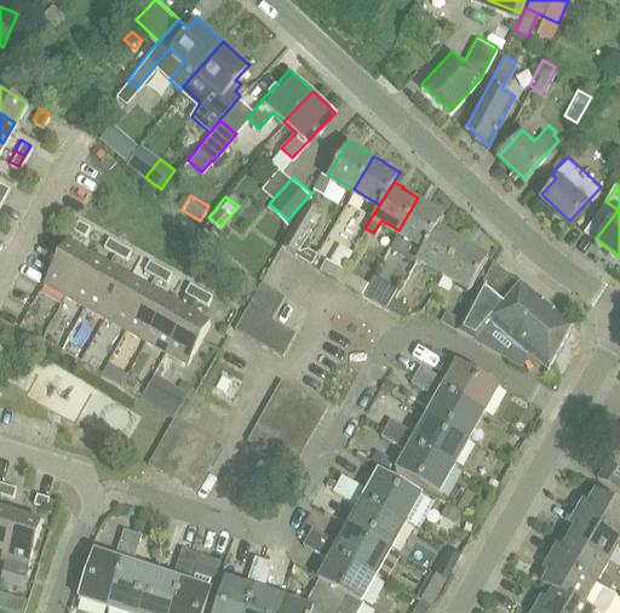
[(424,246),(437,225),(438,223),(445,213),(418,198),(399,230),(424,246)]
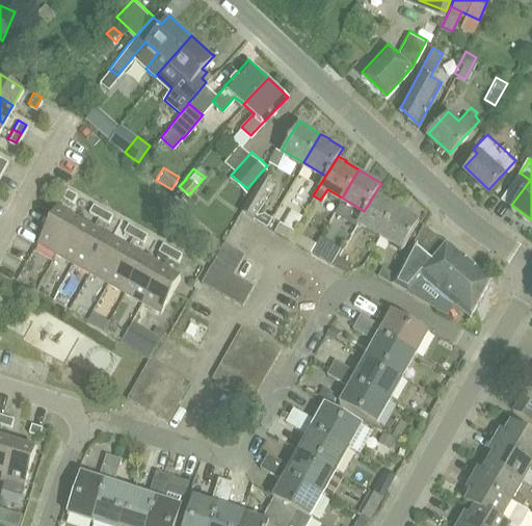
[(271,216),(254,207),(269,181),(262,177),(242,210),(266,225),(271,216)]
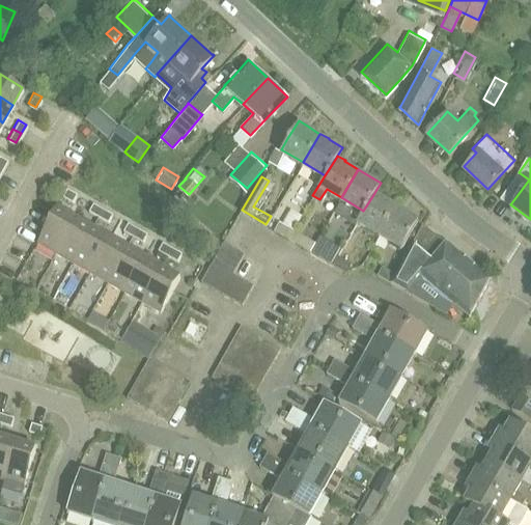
[(76,192),(67,187),(62,195),(72,200),(76,192)]
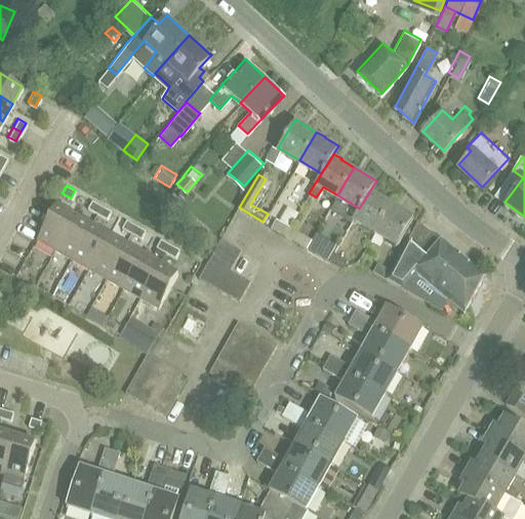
[(353,217),(374,230),(392,202),(378,194),(378,193),(377,193),(371,189),(370,191),(359,208),(353,217)]
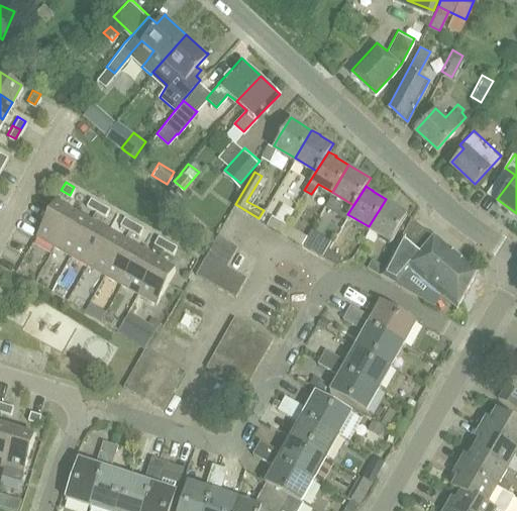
[(86,204),(95,209),(99,201),(90,196),(86,204)]
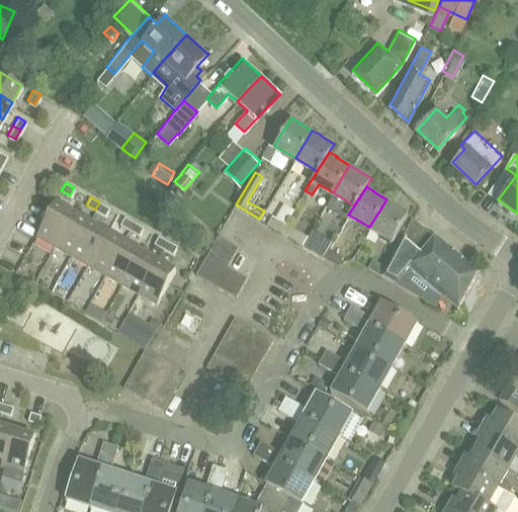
[(395,203),(394,202),(386,198),(386,199),(369,227),(392,241),(393,239),(399,242),(412,217),(408,215),(409,212),(395,203)]
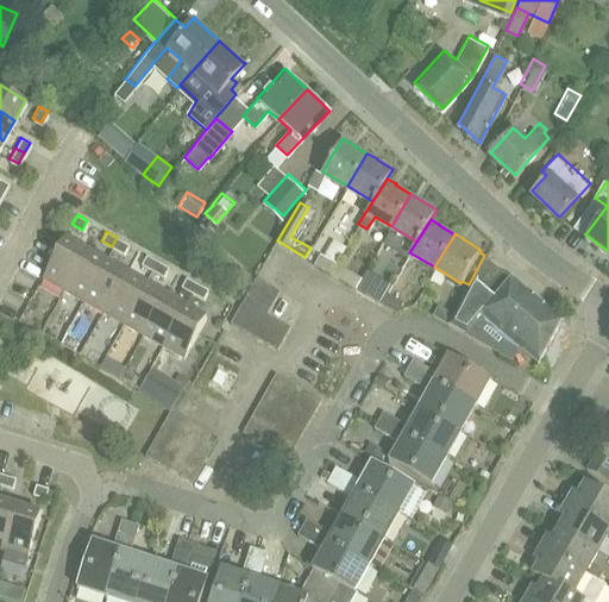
[(127,243),(117,237),(112,246),(121,252),(127,243)]
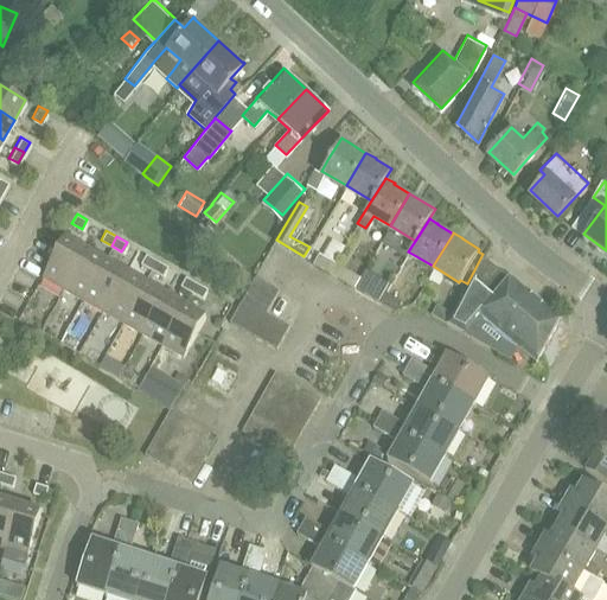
[(62,288),(84,248),(65,237),(43,276),(62,288)]
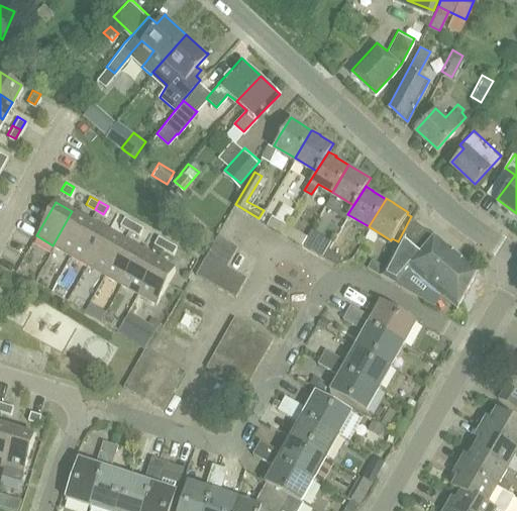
[(267,222),(281,230),(285,223),(293,208),(283,202),(274,216),(272,215),(267,222)]
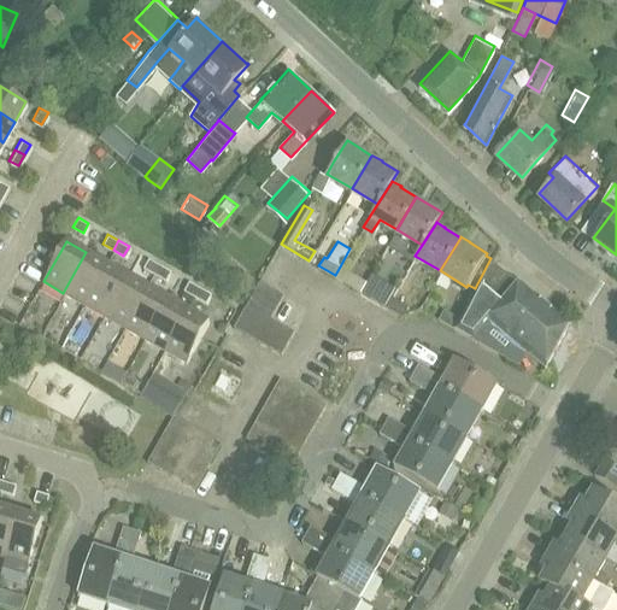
[(106,263),(86,252),(63,293),(83,304),(106,263)]
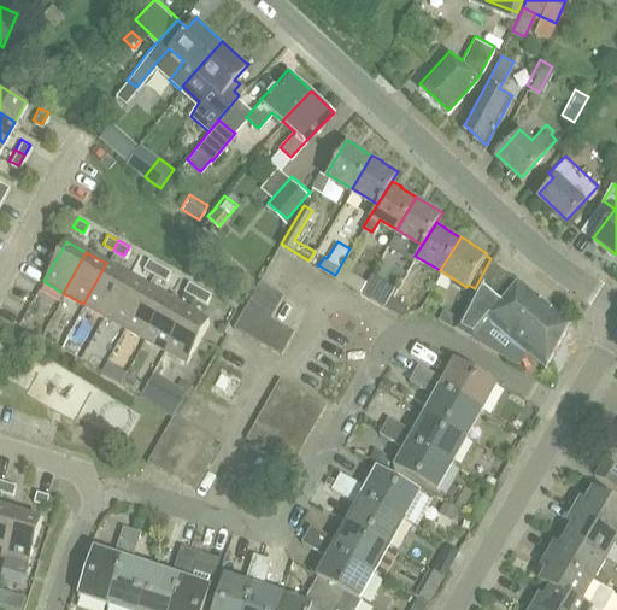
[(492,257),(491,258),(475,288),(459,316),(454,326),(510,357),(521,342),(546,363),(568,324),(566,324),(566,318),(566,317),(521,279),(519,281),(492,257)]
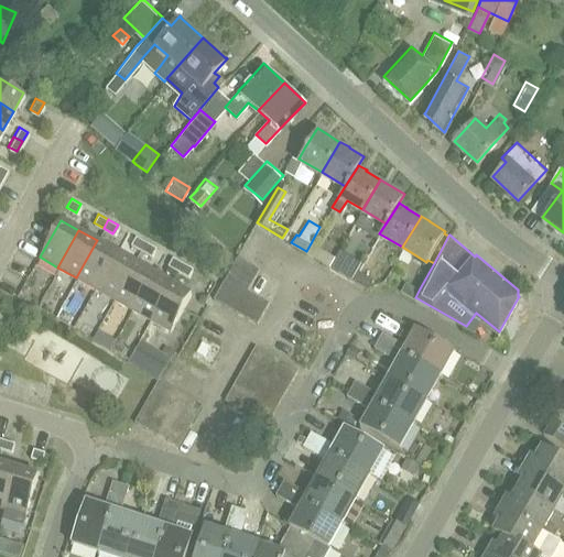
[(140,249),(145,240),(136,236),(131,243),(140,249)]
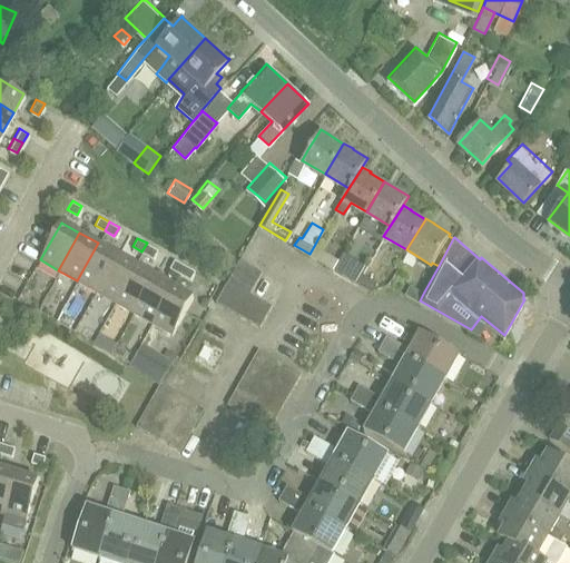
[(117,254),(98,243),(77,280),(96,292),(117,254)]
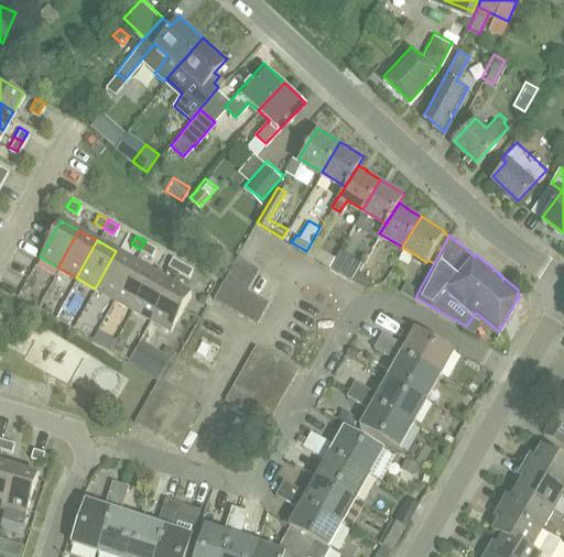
[(154,246),(145,240),(140,249),(150,254),(154,246)]
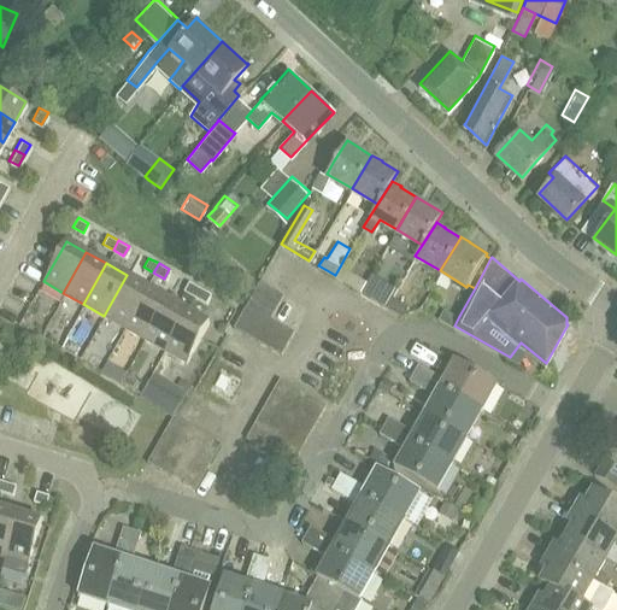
[(344,280),(359,289),(364,280),(348,270),(344,280)]
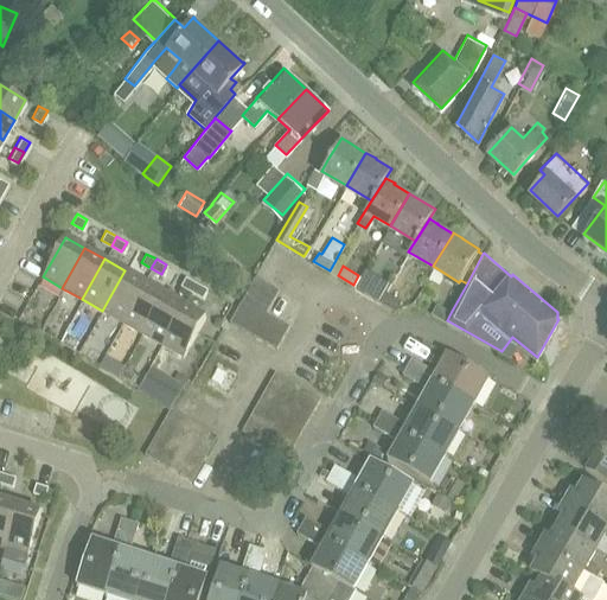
[(145,281),(125,270),(102,311),(122,321),(145,281)]
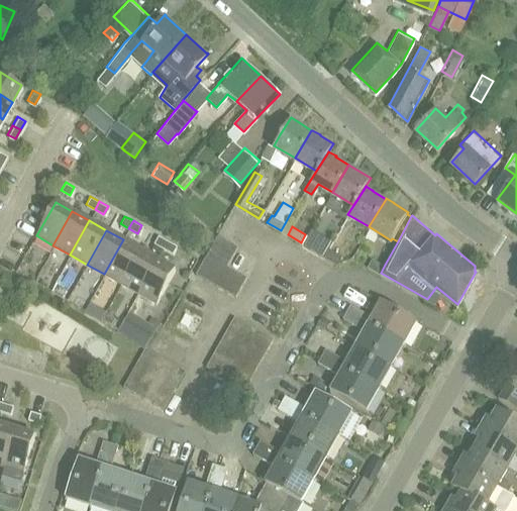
[(167,239),(159,234),(153,242),(163,247),(167,239)]
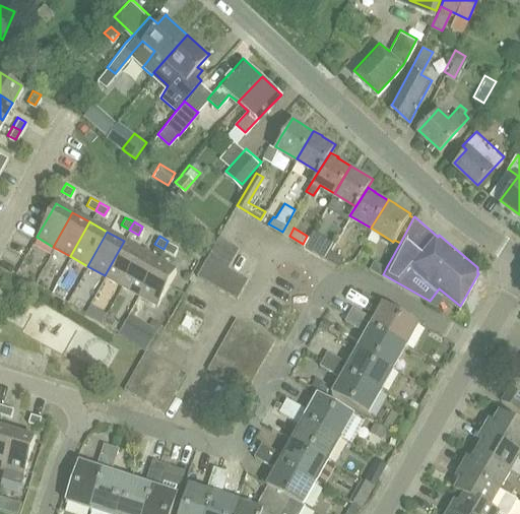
[(218,236),(207,255),(217,260),(229,241),(218,236)]
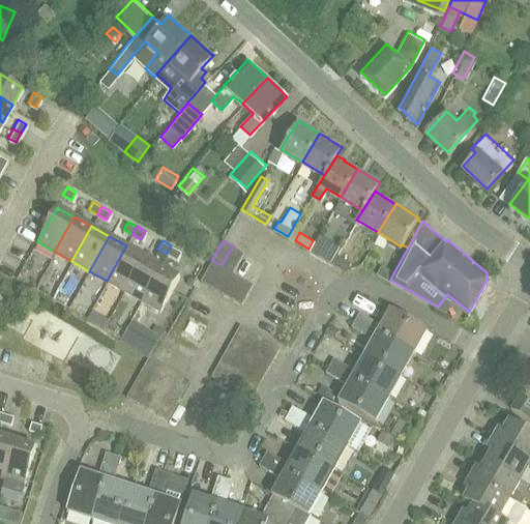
[(144,256),(126,245),(107,281),(124,291),(144,256)]
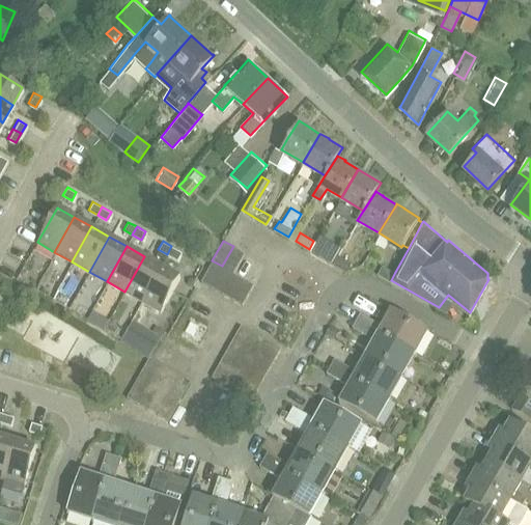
[(180,251),(171,246),(167,254),(175,259),(180,251)]
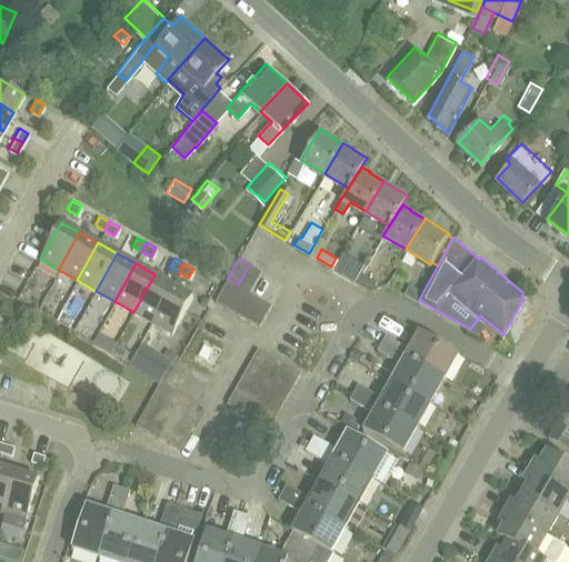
[(249,290),(261,270),(250,263),(238,284),(249,290)]
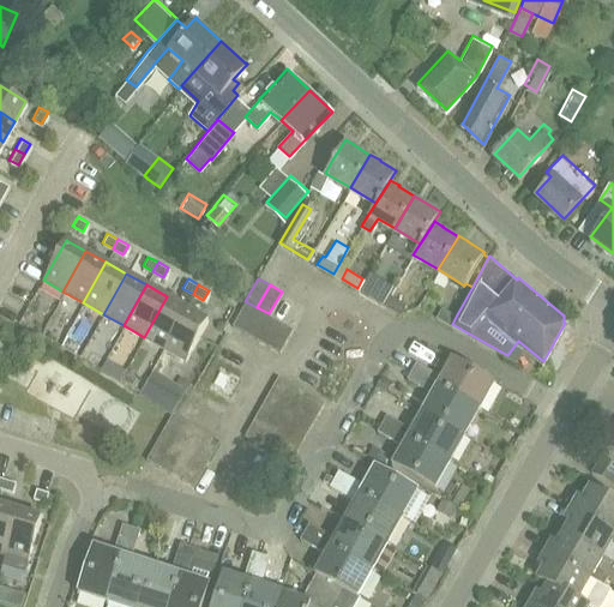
[(367,294),(384,302),(390,294),(373,284),(367,294)]
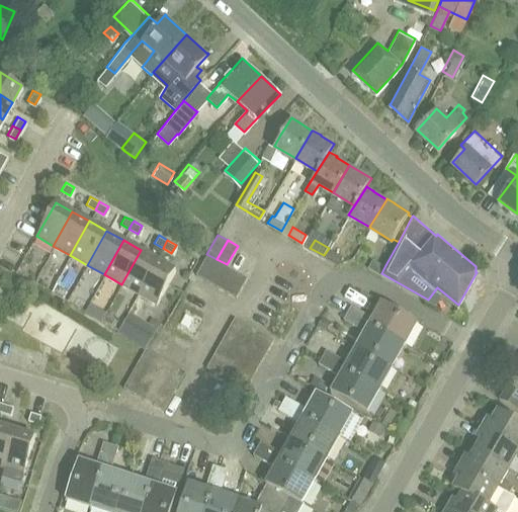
[(342,255),(329,248),(324,255),(337,263),(342,255)]
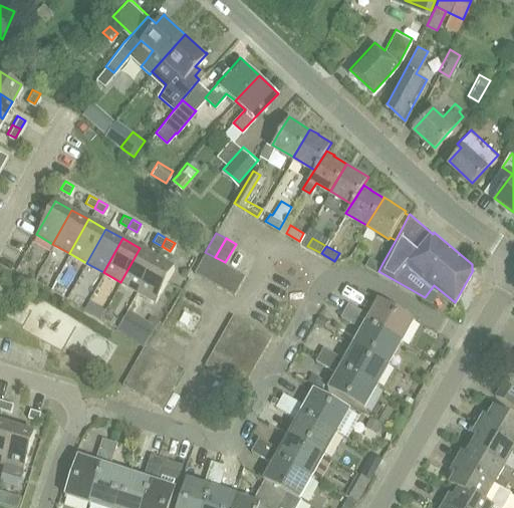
[(140,248),(120,282),(138,291),(157,257),(140,248)]
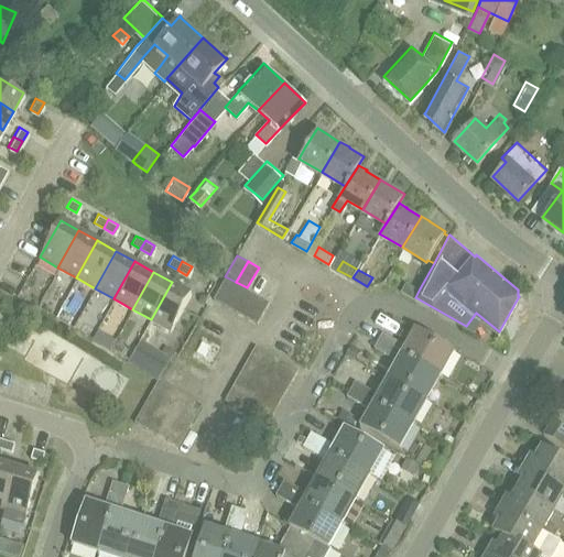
[(214,297),(224,303),(236,282),(225,276),(214,297)]
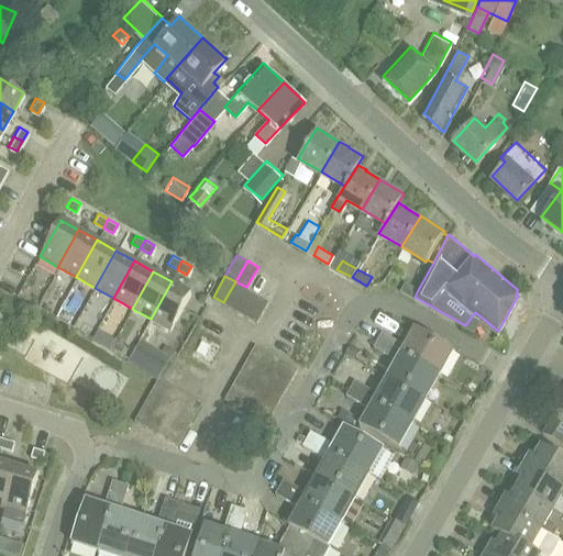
[(399,289),(415,297),(419,288),(404,280),(399,289)]
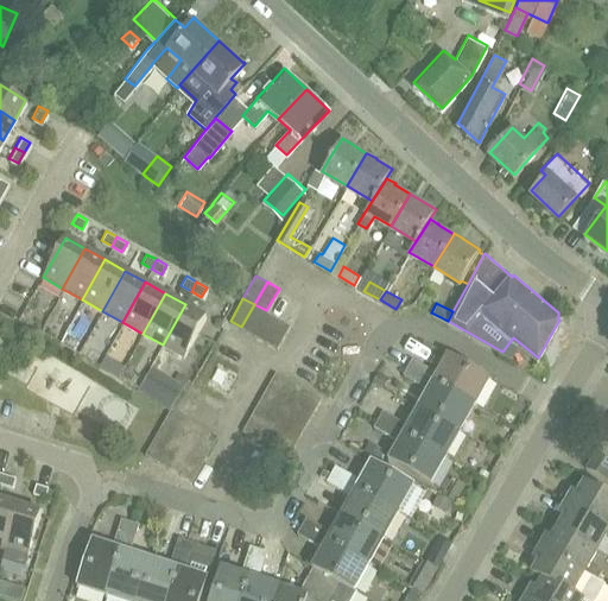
[(206,315),(185,304),(163,345),(183,355),(206,315)]
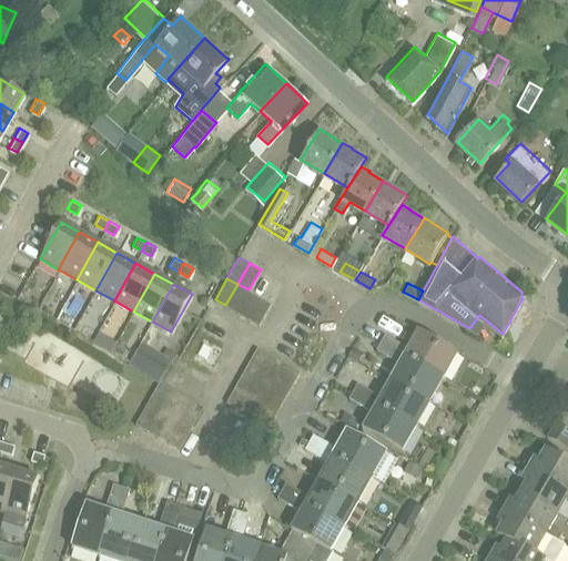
[(225,305),(236,310),(249,289),(237,284),(225,305)]
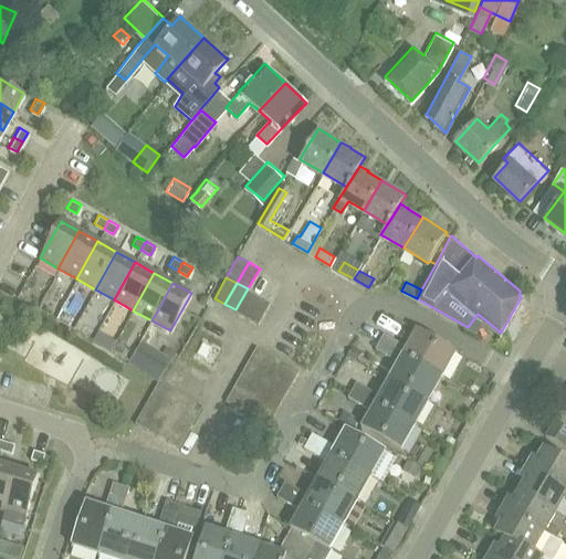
[(236,309),(247,316),(259,295),(248,288),(236,309)]
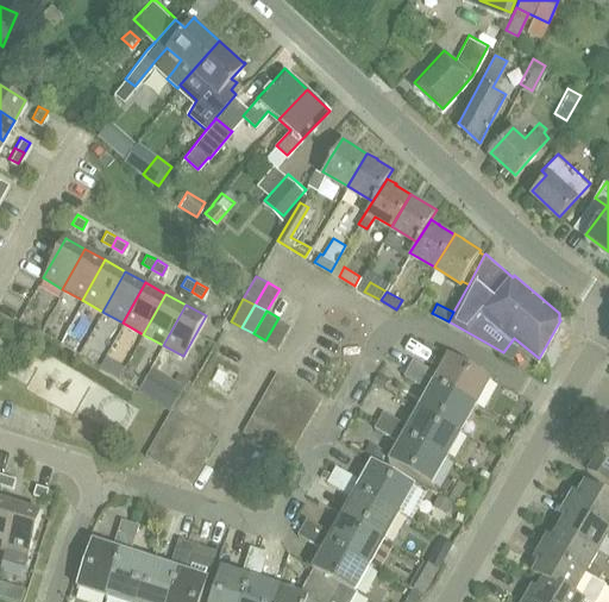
[(76,313),(63,336),(80,345),(93,323),(76,313)]
